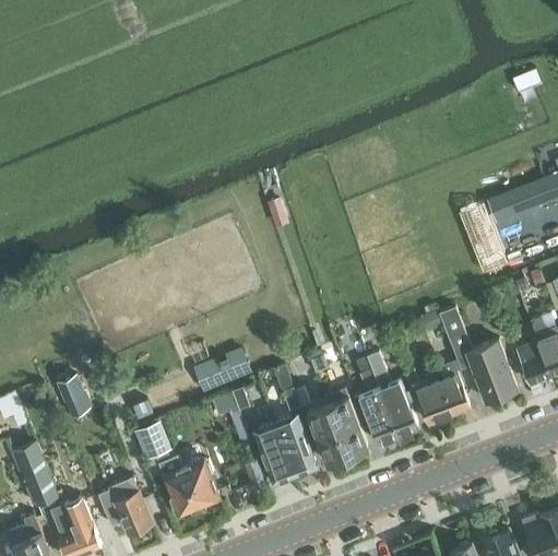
[(557,151),(547,156),(553,168),(557,165),(557,151)]
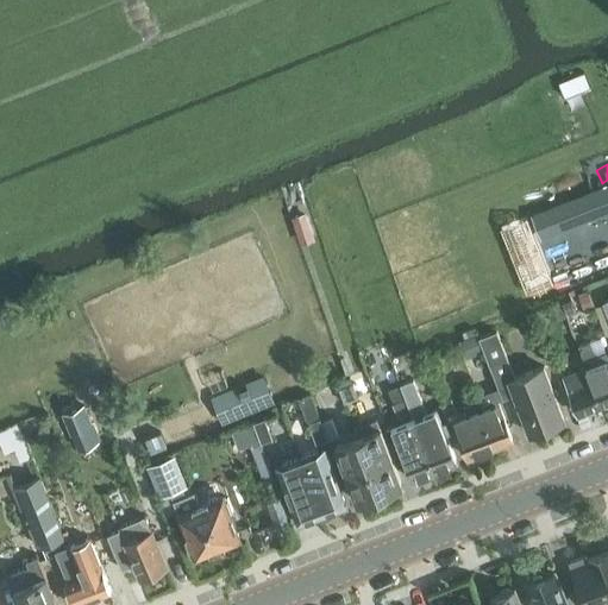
[(531,219),(539,239),(607,212),(607,186),(596,191),(597,194),(531,219)]
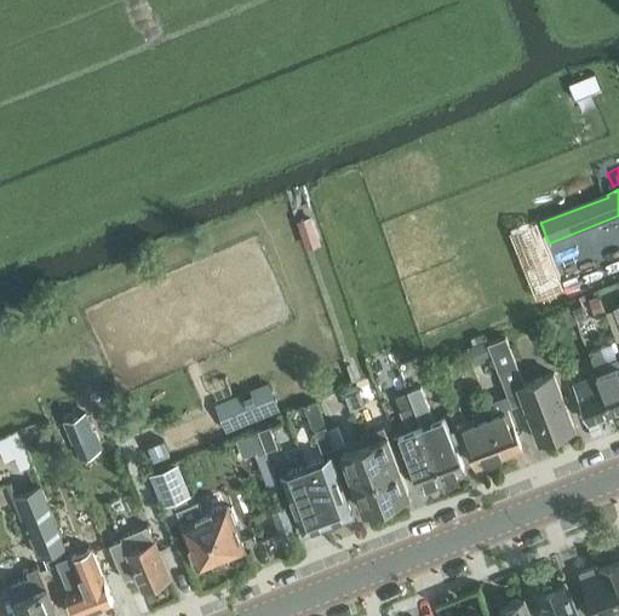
[(310,222),(296,226),(305,251),(320,245),(310,222)]
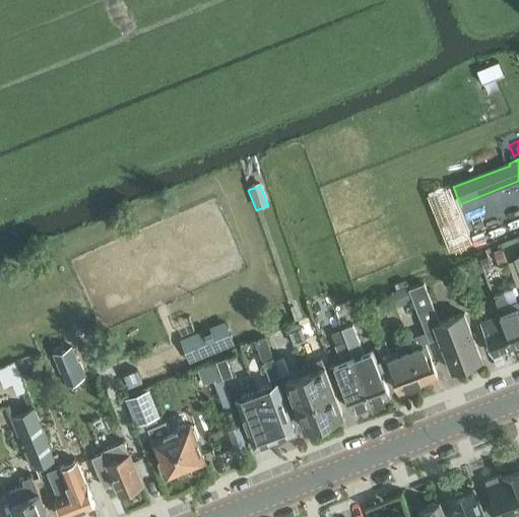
[(495,256),(479,262),(483,271),(499,265),(495,256)]
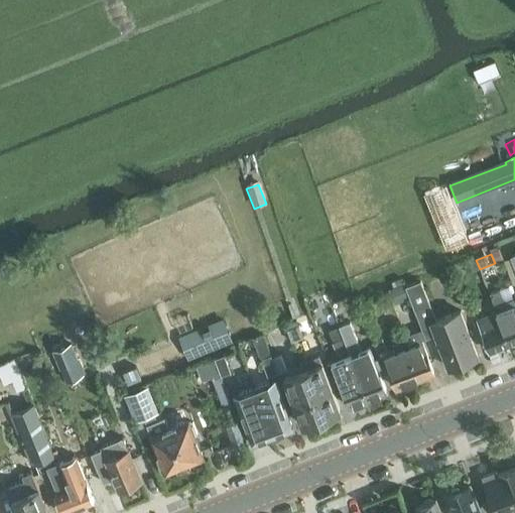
[(476,260),(468,263),(472,275),(481,271),(480,269),(476,260)]
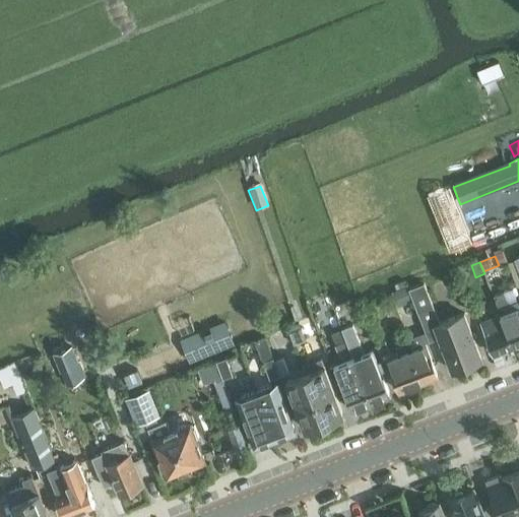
[(409,293),(427,335),(430,343),(440,339),(453,374),(481,363),(464,317),(441,326),(434,307),(426,286),(409,293)]
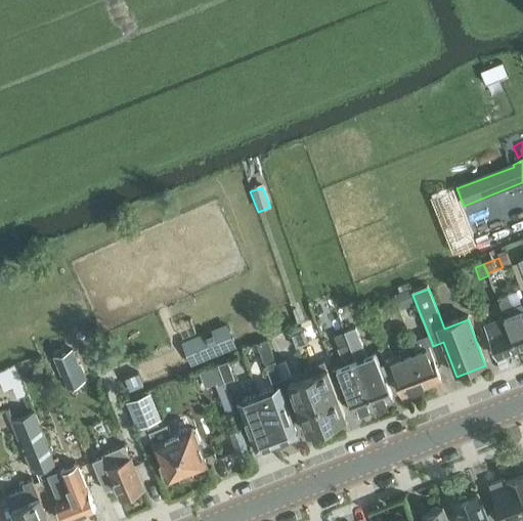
[(408,290),(396,294),(402,309),(415,305),(408,290)]
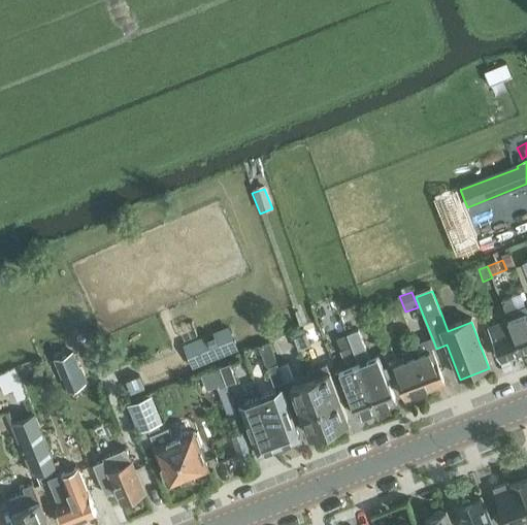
[(516,313),(511,299),(502,303),(509,323),(511,324),(508,324),(521,355),(526,353),(526,313),(525,308),(516,313)]
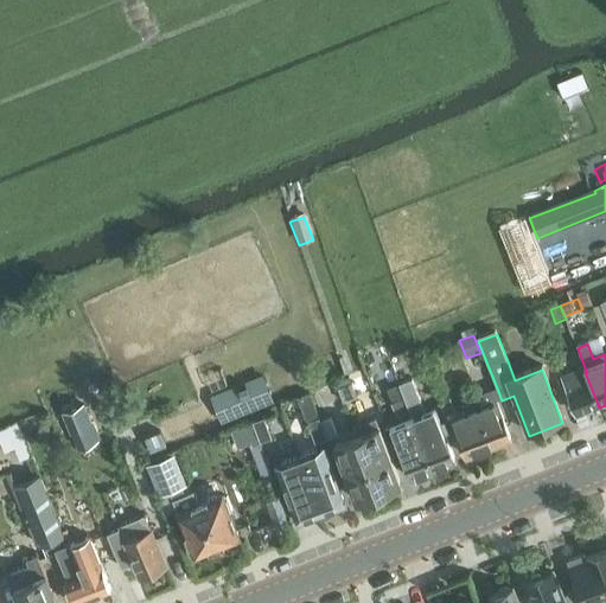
[(587,372),(586,371),(563,379),(578,417),(599,408),(585,372),(587,372)]
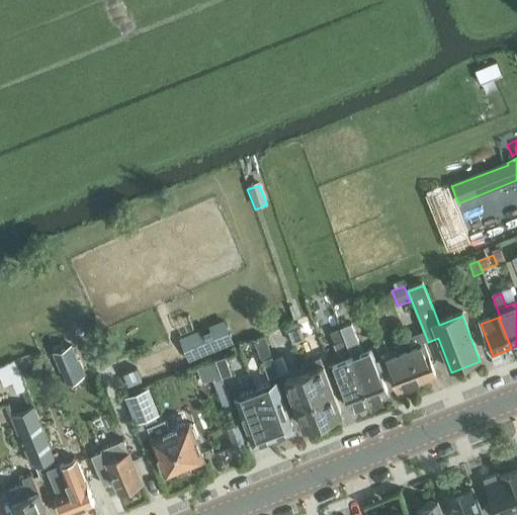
[(224,323),(178,341),(188,364),(233,346),(224,323)]
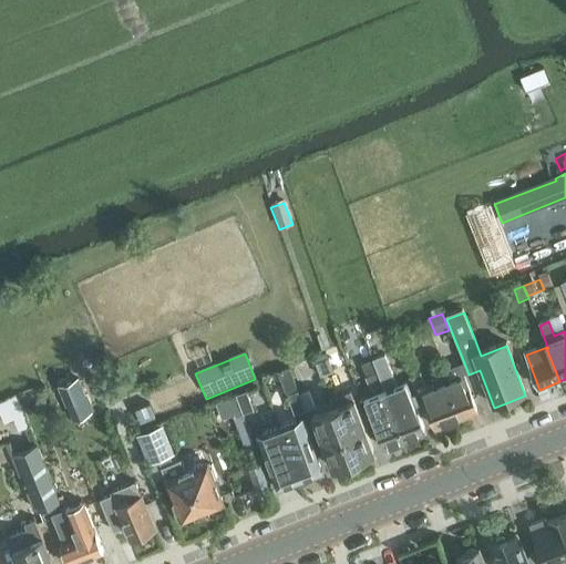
[(383,356),(372,360),(373,362),(379,375),(387,392),(391,407),(407,442),(426,434),(407,385),(397,388),(383,356)]
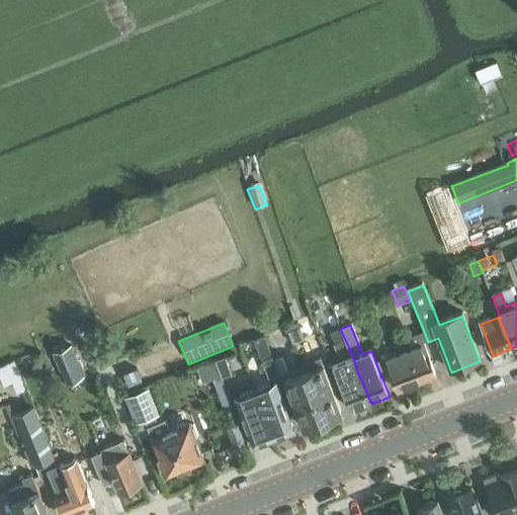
[(298,330),(287,334),(292,345),(304,341),(298,330)]
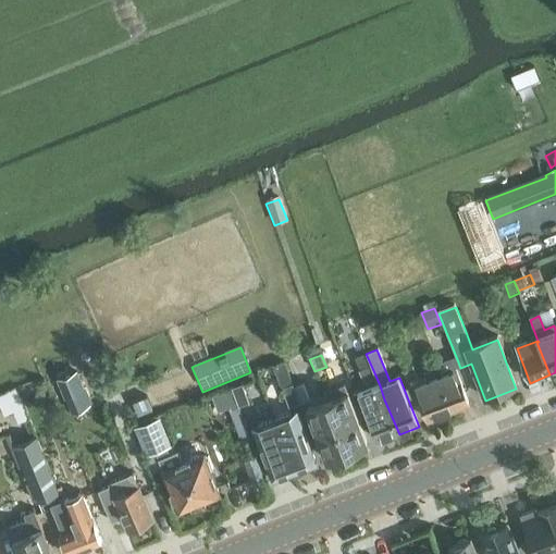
[(378,383),(372,368),(367,356),(355,360),(366,388),(378,383)]
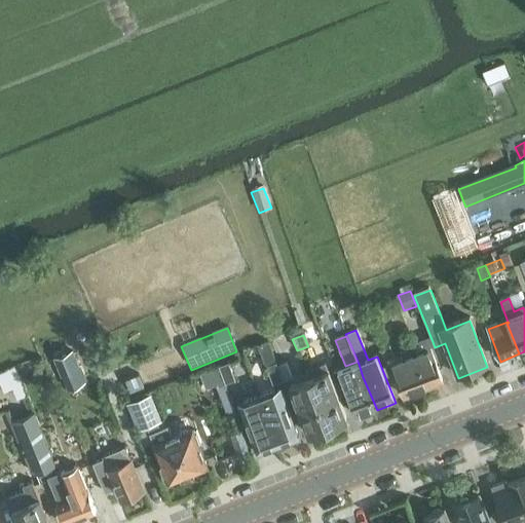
[(415,357),(394,365),(407,399),(443,384),(426,341),(411,346),(415,357)]
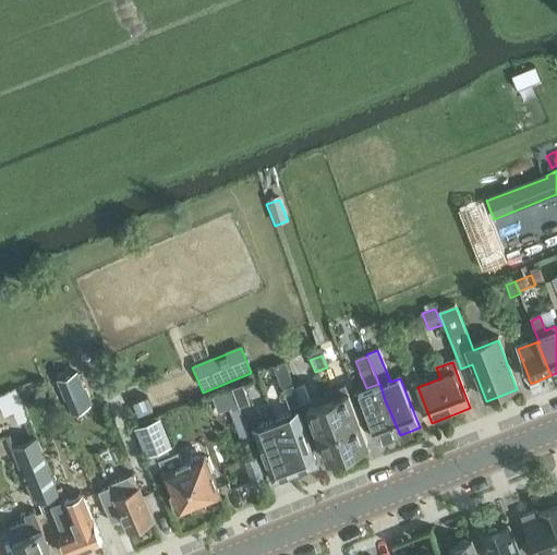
[(283,364),(271,369),(280,393),(281,393),(291,388),(292,388),(283,364)]
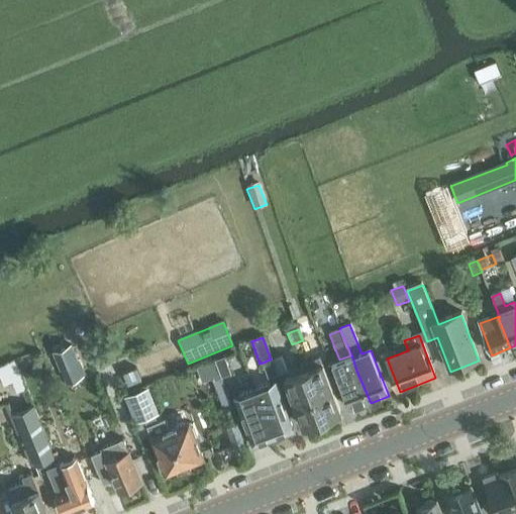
[(382,341),(373,344),(378,356),(386,353),(382,341)]
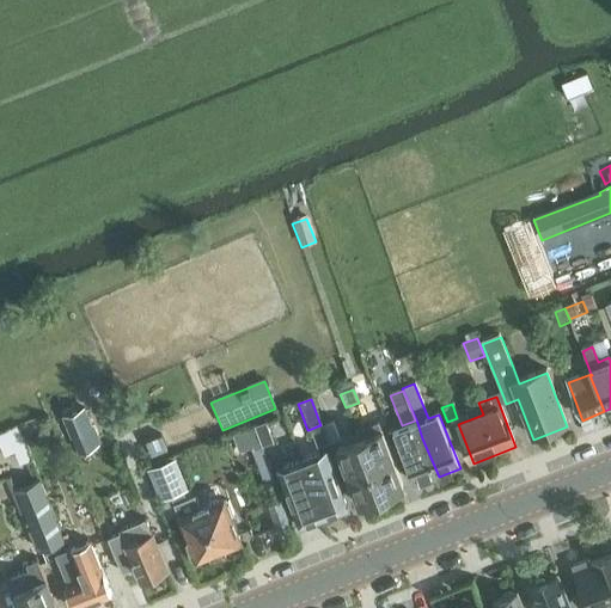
[(84,410),(62,419),(78,455),(99,446),(84,410)]
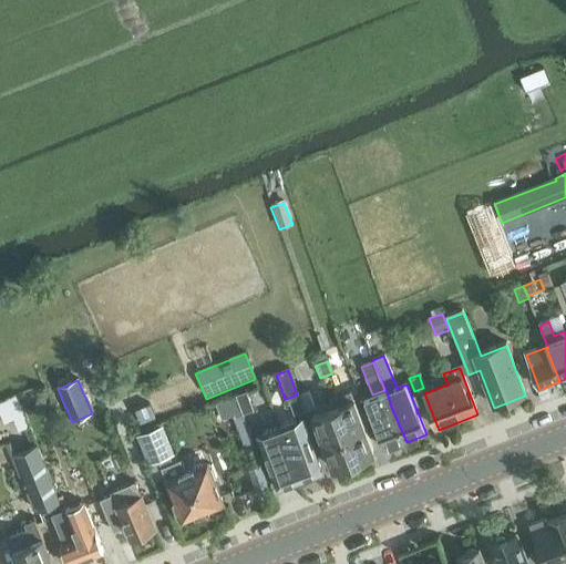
[(352,392),(331,400),(335,409),(354,462),(376,454),(352,392)]
